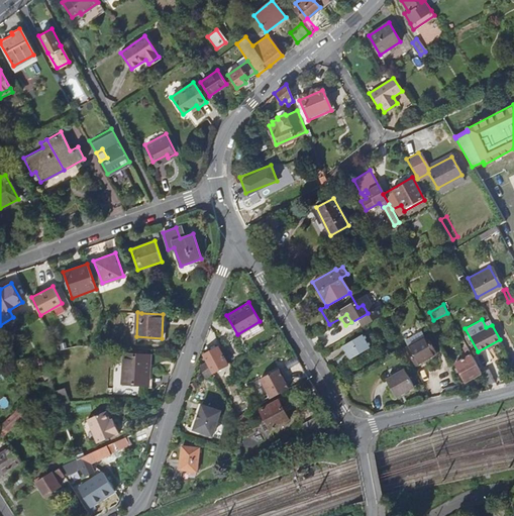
[(362,334),(341,345),(349,359),(370,348),(362,334)]
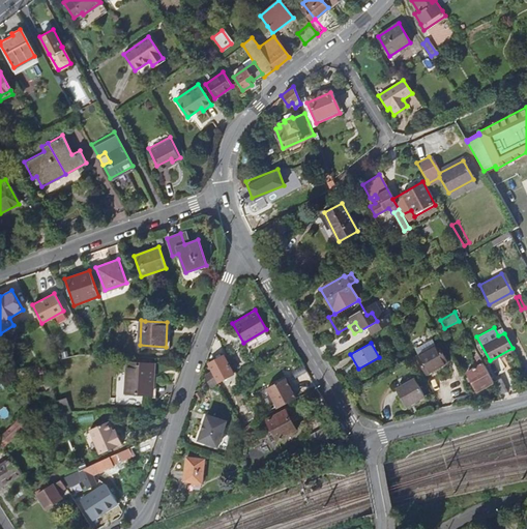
[(438,345),(417,356),(420,363),(441,352),(438,345)]
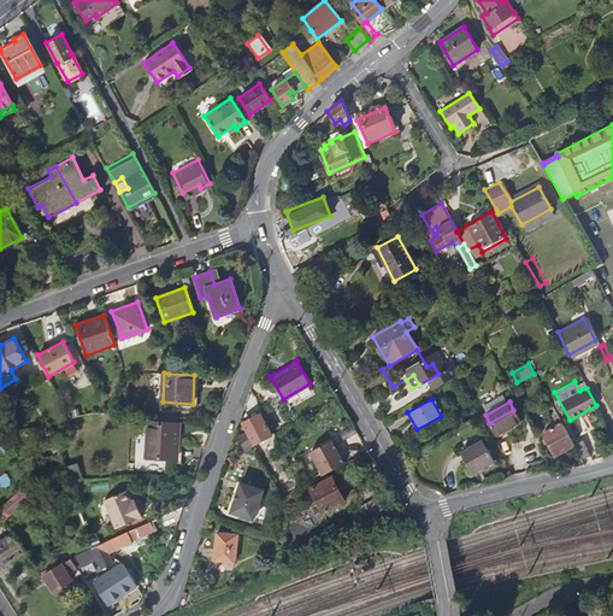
[(489,423),(496,435),(520,422),(513,410),(489,423)]
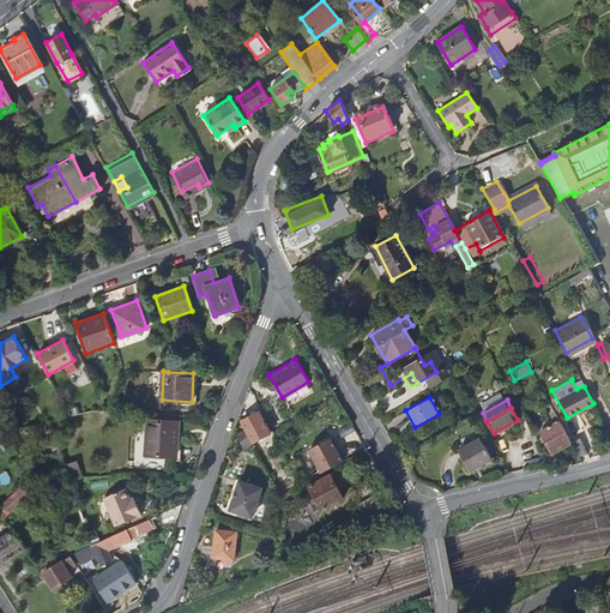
[(240,422),(245,431),(252,443),(270,433),(258,413),(240,422)]
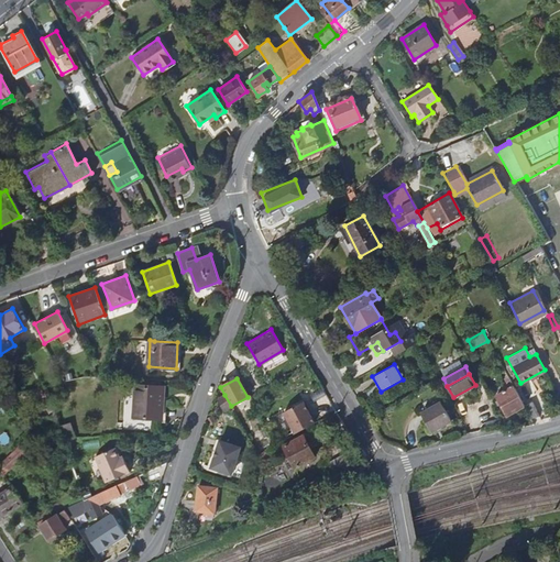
[(19,392),(24,400),(50,395),(46,385),(19,392)]
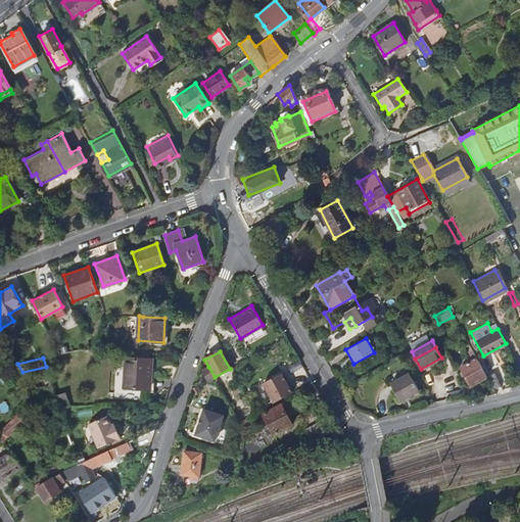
[(127,358),(124,387),(149,389),(151,360),(127,358)]
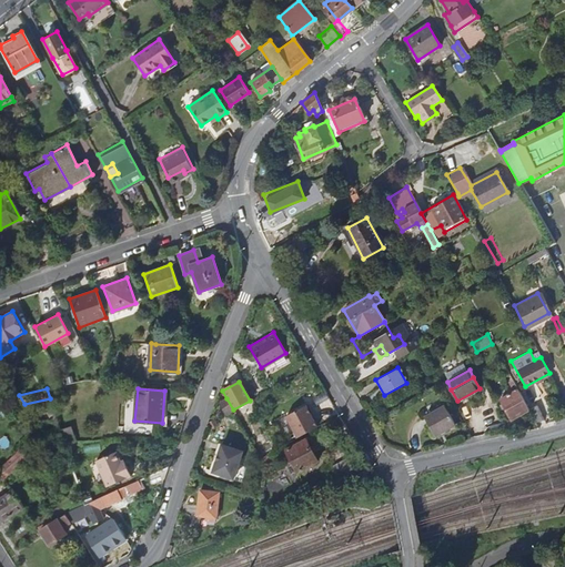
[(498,398),(511,419),(528,409),(517,388),(514,391),(498,398)]
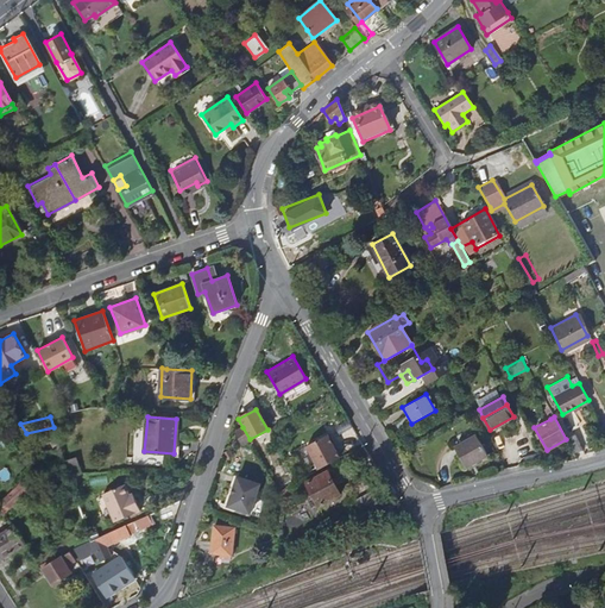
[(234,432),(243,445),(250,442),(250,439),(243,427),(234,432)]
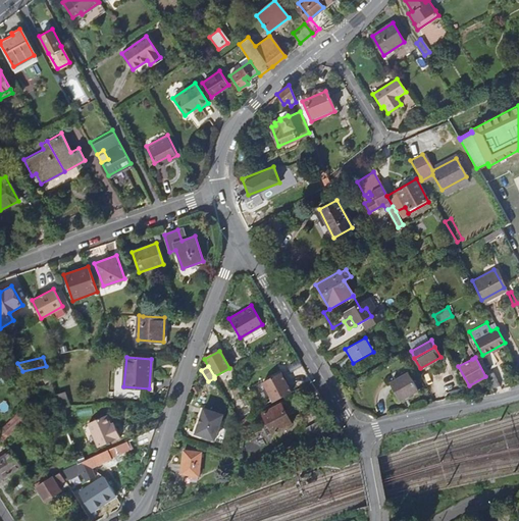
[(262,382),(272,402),(291,393),(279,372),(262,382)]
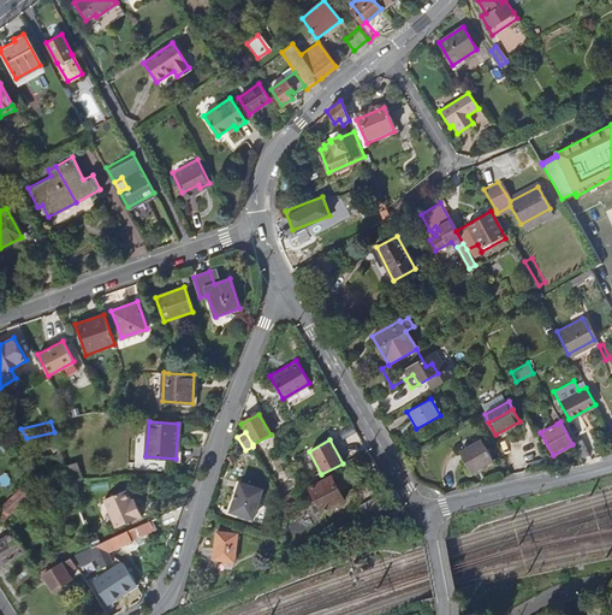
[(572,444),(580,456),(588,455),(580,439),(572,444)]
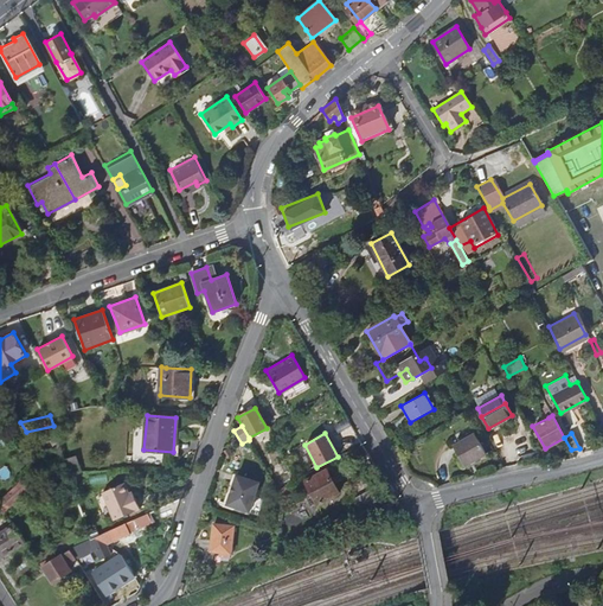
[(474,434),(450,446),(462,467),(485,455),(474,434)]
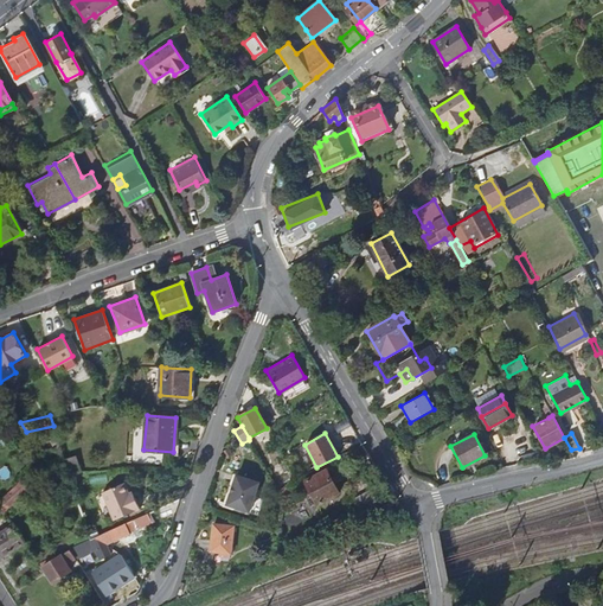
[(225,442),(229,448),(235,445),(231,439),(225,442)]
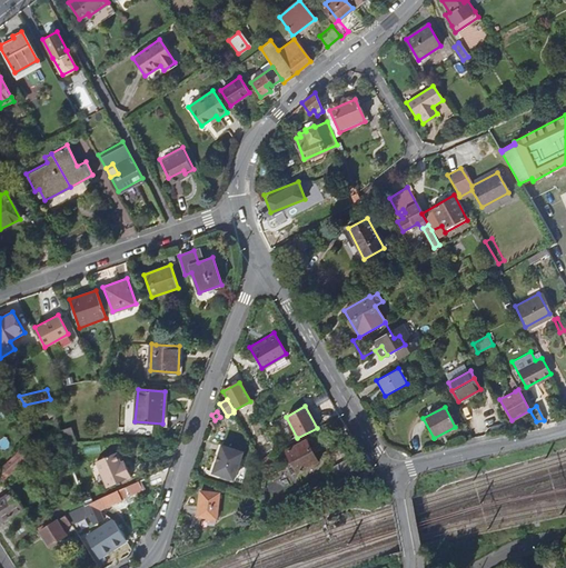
[(227,416),(229,421),(237,418),(237,417),(234,412),(227,416)]
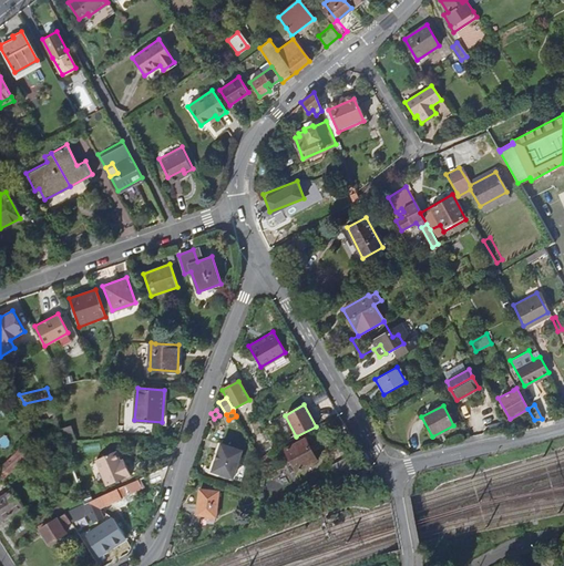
[(47,420),(52,439),(62,436),(54,412),(47,420)]
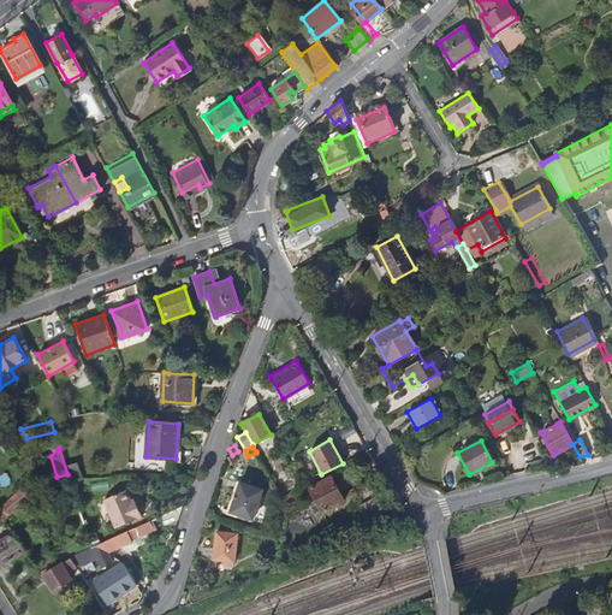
[(232,455),(225,459),(229,466),(236,462),(232,455)]
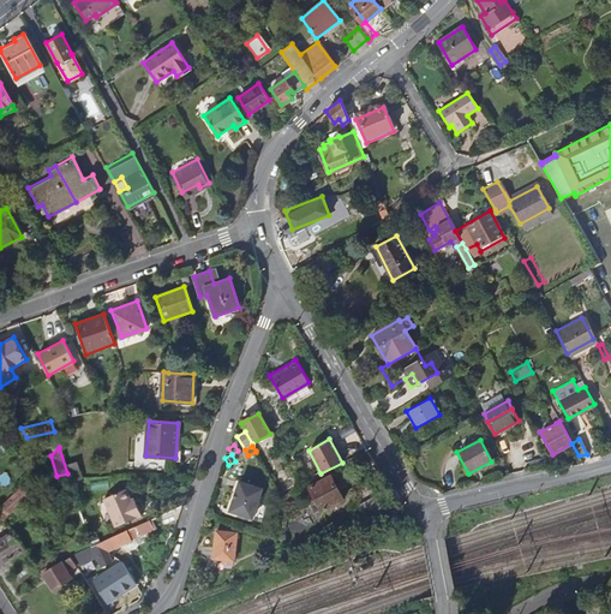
[(330,477),(309,489),(321,512),(342,500),(330,477)]
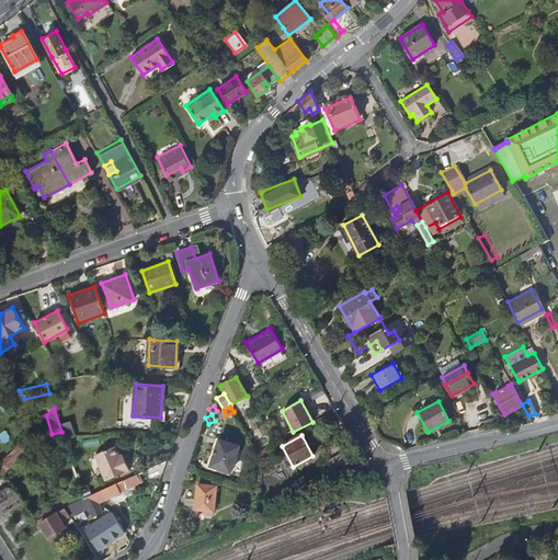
[(208,467),(230,472),(238,475),(242,460),(234,458),(238,444),(216,438),(208,467)]
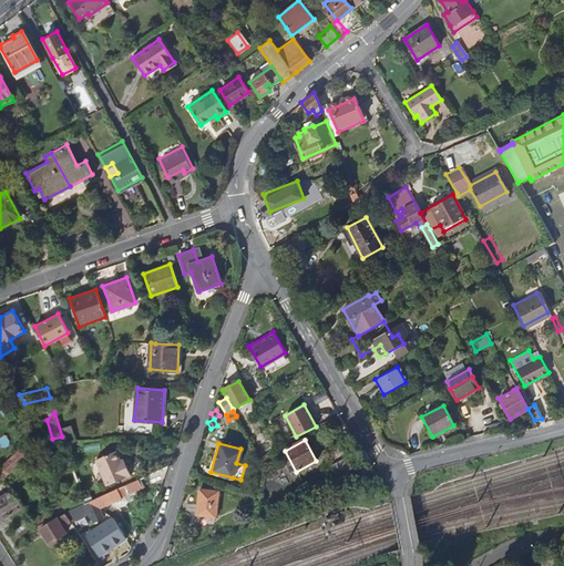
[(0,472),(3,476),(31,452),(26,445),(0,467),(0,472)]
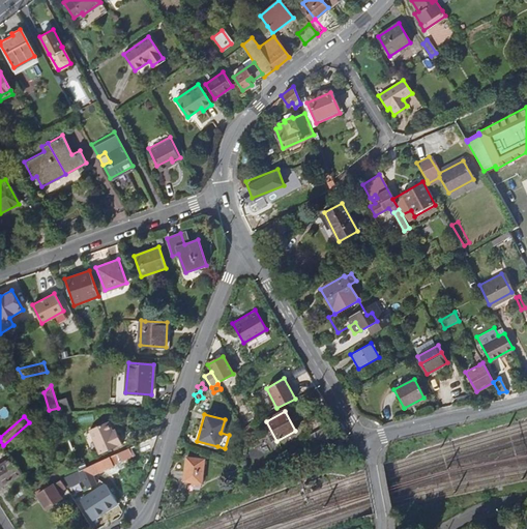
[(305,424),(313,436),(325,429),(318,416),(305,424)]
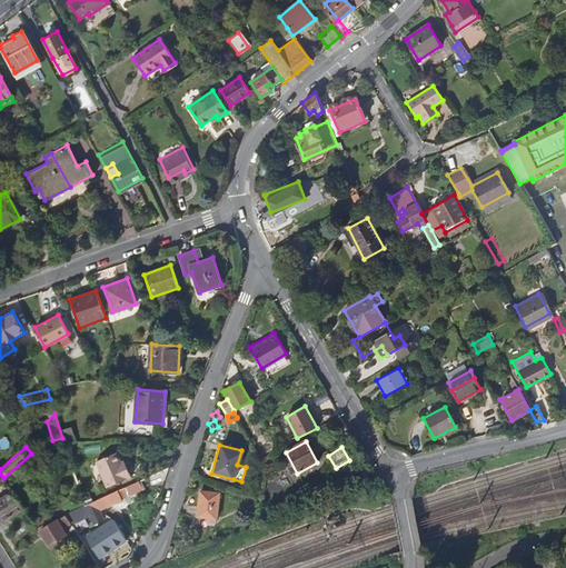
[(121,469),(115,452),(95,462),(107,488),(130,477),(126,467),(121,469)]
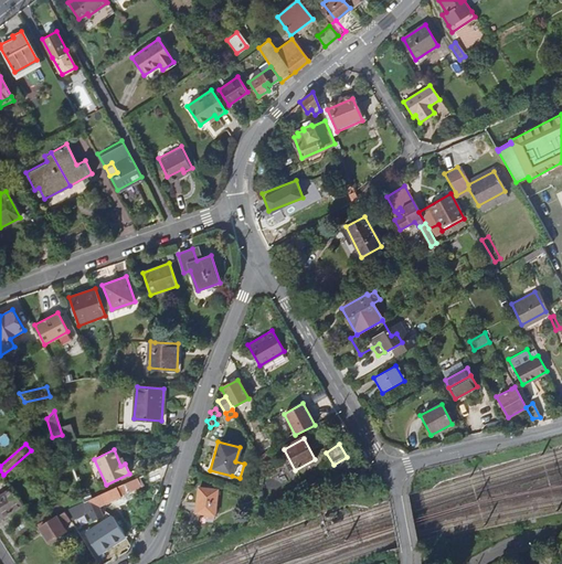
[(146,472),(150,482),(162,476),(166,464),(146,472)]
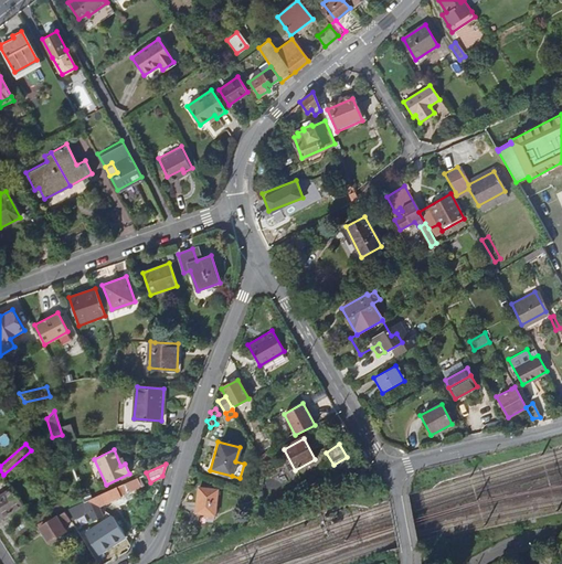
[(126,482),(85,503),(64,513),(69,520),(91,509),(96,520),(103,517),(99,508),(120,497),(119,497),(130,491),(126,482)]
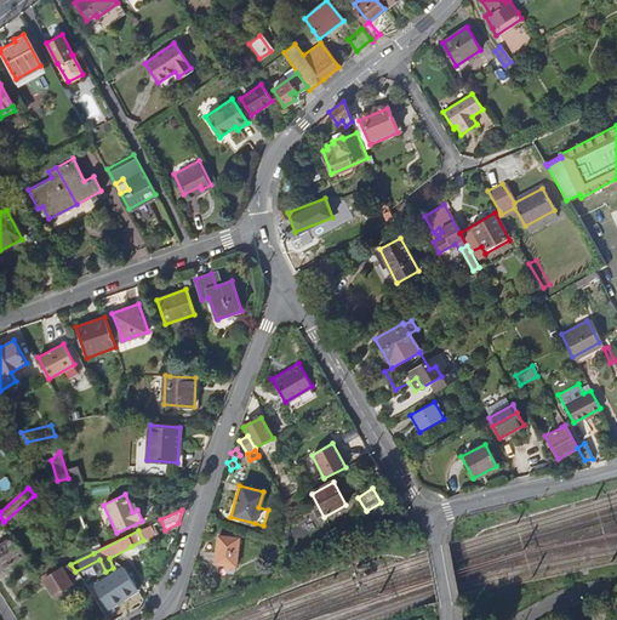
[(0,568),(1,569),(23,556),(11,539),(10,540),(6,534),(0,536),(0,568)]
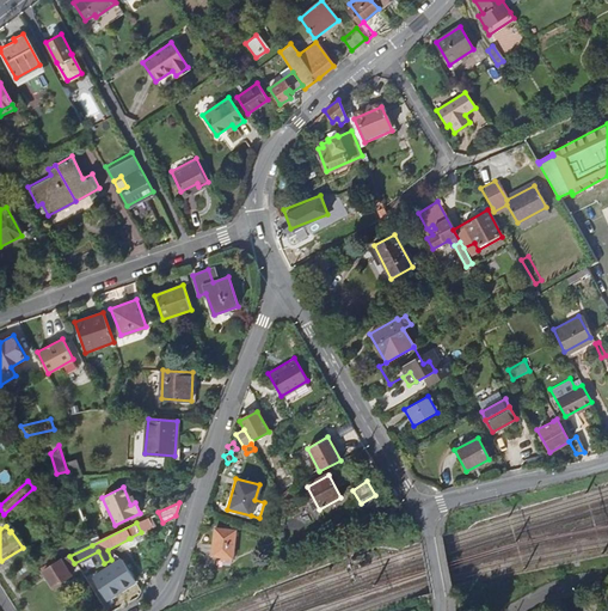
[(241,530),(214,527),(212,555),(238,557),(241,530)]
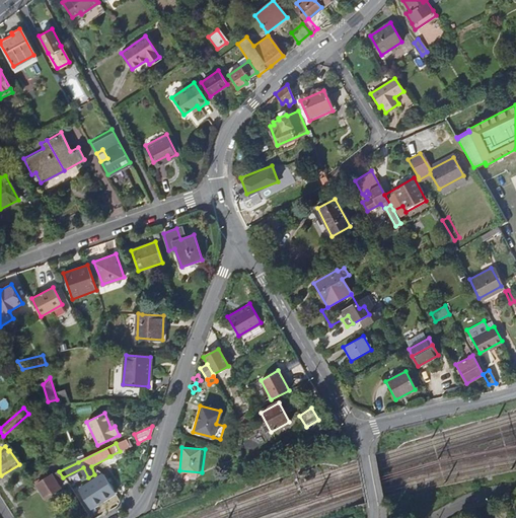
[(44,482),(34,488),(35,491),(39,490),(44,498),(60,488),(58,485),(62,483),(60,479),(63,477),(60,471),(47,481),(46,478),(43,481),(44,482)]
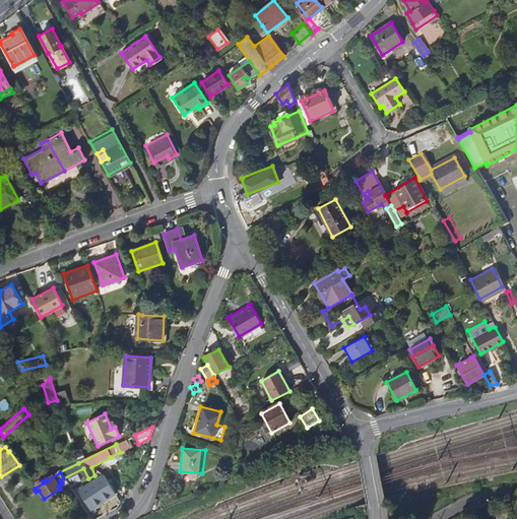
[(78,491),(88,506),(101,499),(102,501),(114,494),(103,475),(78,491)]
